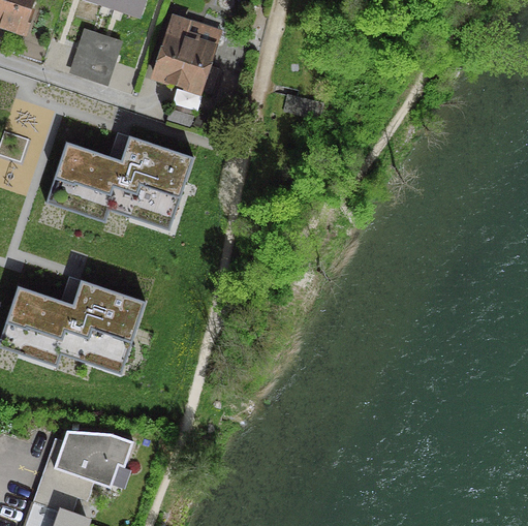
[(0,23),(22,31),(29,10),(25,9),(28,0),(0,0),(0,23)]
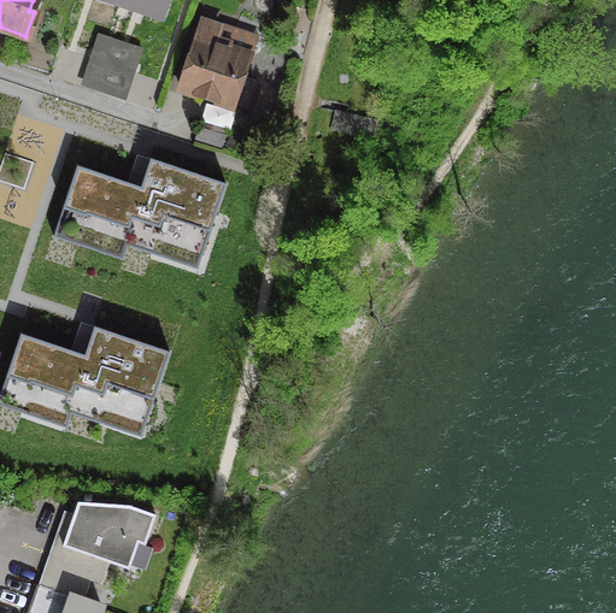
[(118,0),(164,16),(169,0),(118,0)]
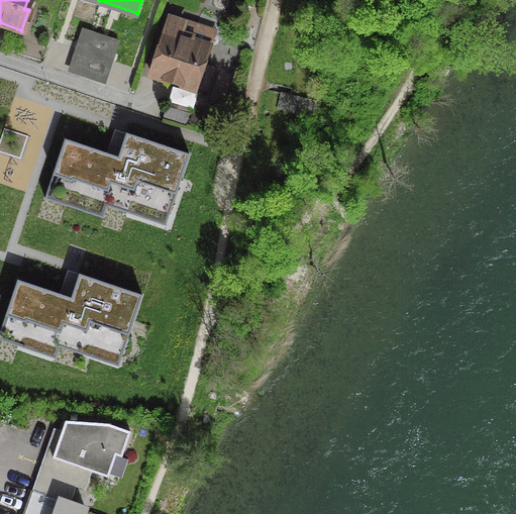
[(167,16),(146,73),(191,88),(205,45),(189,40),(191,34),(179,30),(182,22),(167,16)]
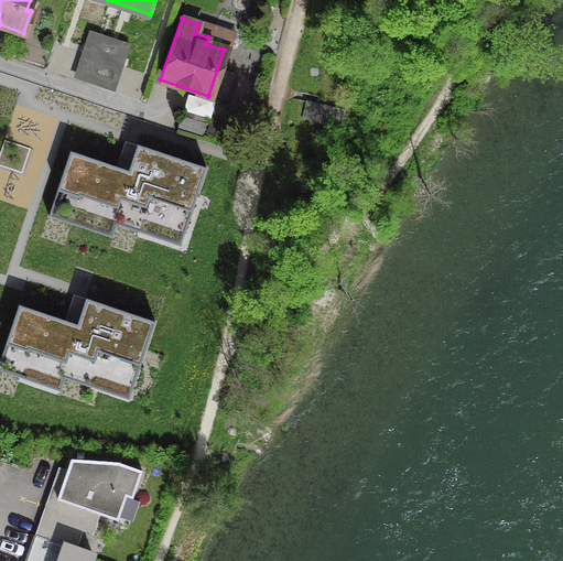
[(97,27),(82,75),(122,87),(137,40),(97,27)]
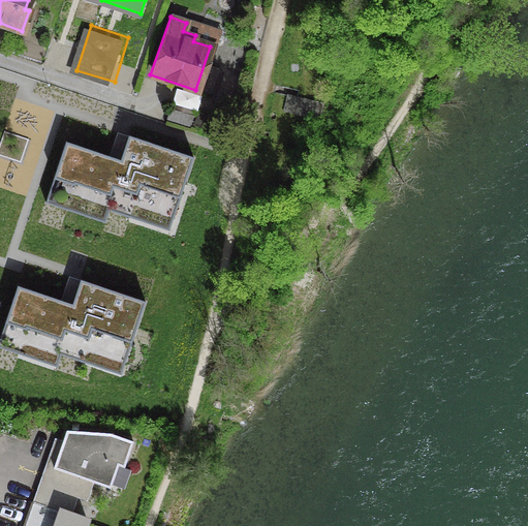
[(322,104),(287,95),(283,111),(318,120),(322,104)]
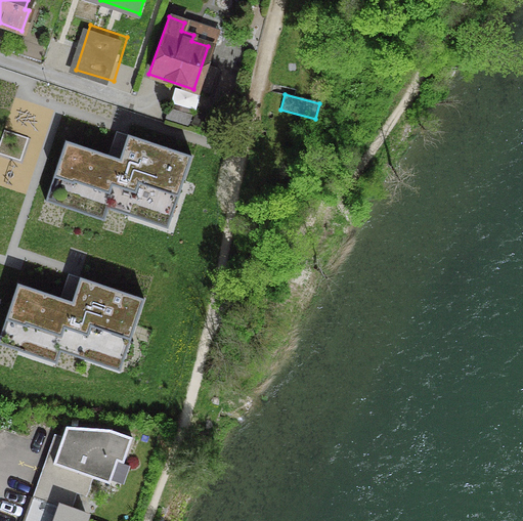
[(174,100),(171,111),(170,112),(192,119),(197,107),(174,100)]
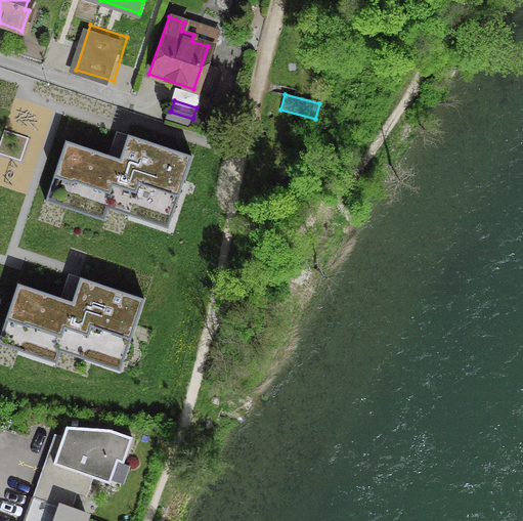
[(166,226),(190,155),(127,134),(119,159),(66,140),(46,199),(102,217),(105,207),(166,226)]
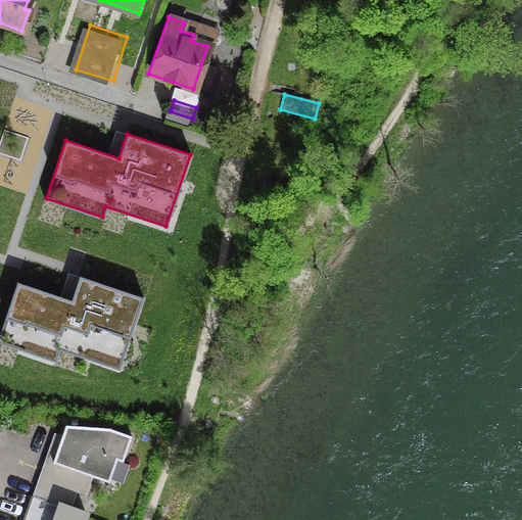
[(119,369),(143,297),(80,276),(72,300),(18,283),(0,337),(0,340),(55,360),(58,348),(119,369)]
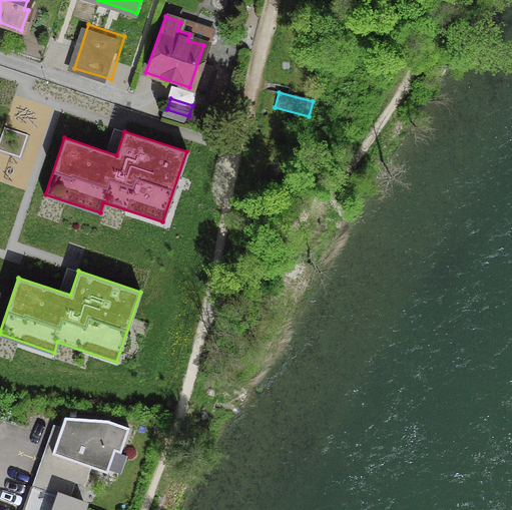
[(67,418),(55,452),(107,470),(114,449),(120,451),(127,428),(107,421),(67,418)]
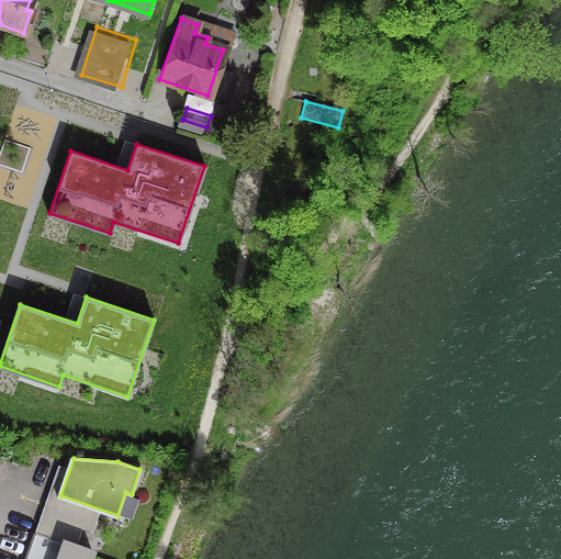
[(55,558),(62,543),(31,532),(20,558),(55,558)]
